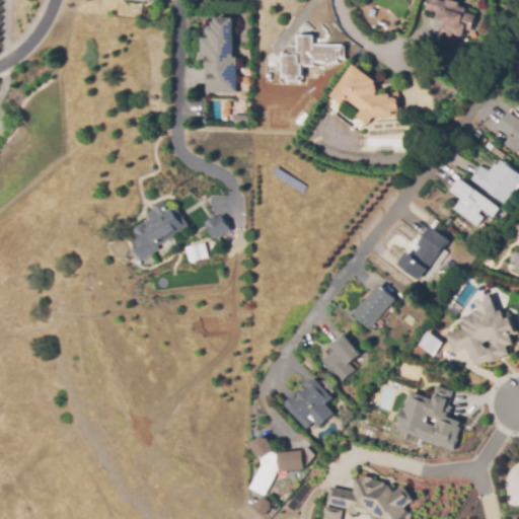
[(455,48),(437,42),(444,21),(435,19),(437,13),(426,10),(429,0),(440,0),(447,2),(447,0),(450,0),(461,3),(459,6),(467,9),(466,12),(476,16),(471,32),(465,30),(463,38),(459,35),(455,48)]
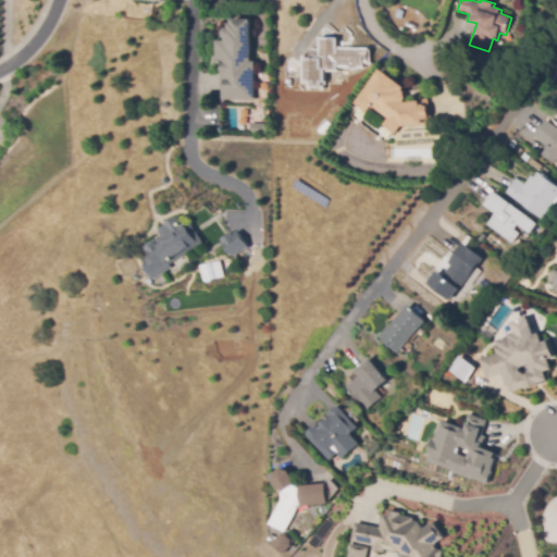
[(220,61),(215,61),(215,35),(221,35),(221,25),(225,22),(227,22),(227,17),(231,17),(231,13),(250,13),(250,58),(254,58),(255,98),(221,99),(220,61)]
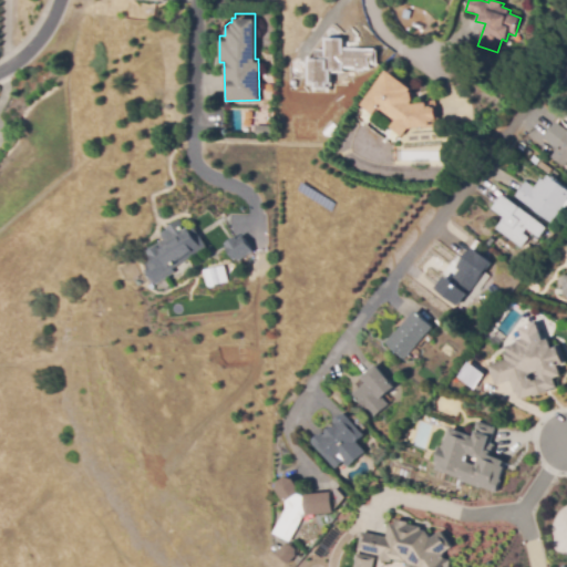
[(343,73),(344,39),(325,38),(325,50),(310,50),(309,88),(330,89),(330,72),(343,73)]
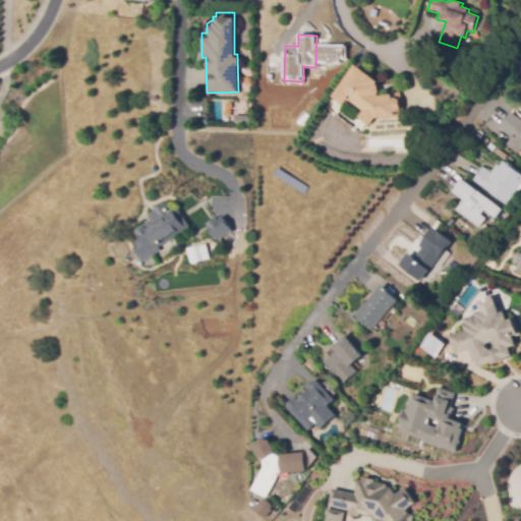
[(332,96),(356,61),(379,78),(377,80),(379,82),(381,94),(392,92),(392,94),(400,93),(403,118),(386,120),(386,117),(374,118),(369,125),(357,117),(363,110),(347,98),(343,104),(332,96)]
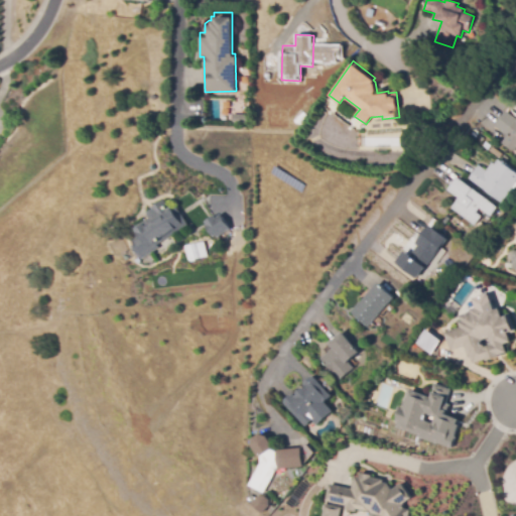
[(515,147),(514,146),(511,150),(503,144),(508,137),(495,127),(507,112),(515,119),(515,147)]
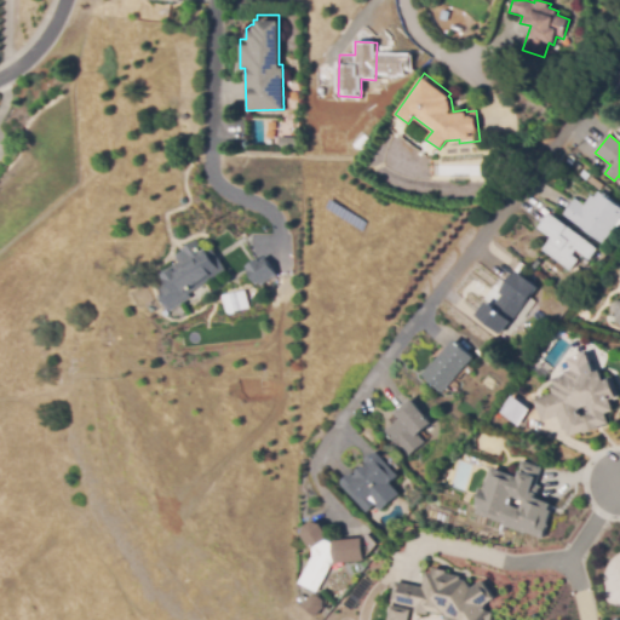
[(279,136),(300,137),(300,150),(279,149),(279,136)]
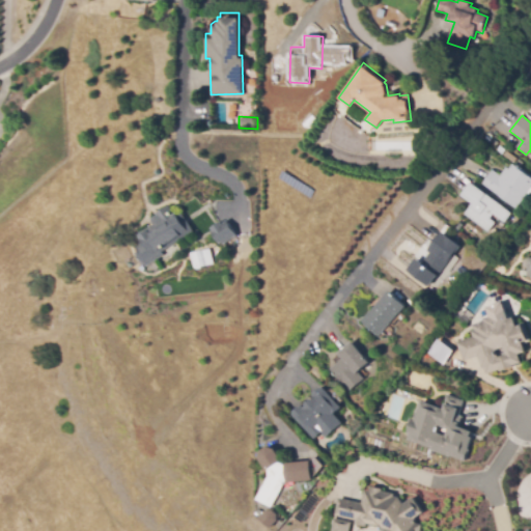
[(502,155),(497,150),(500,146),(505,149),(502,155)]
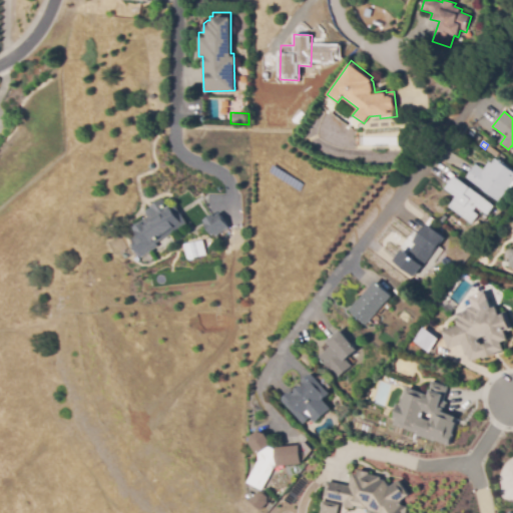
[(496,158),(486,150),(489,146),(500,153),(496,158)]
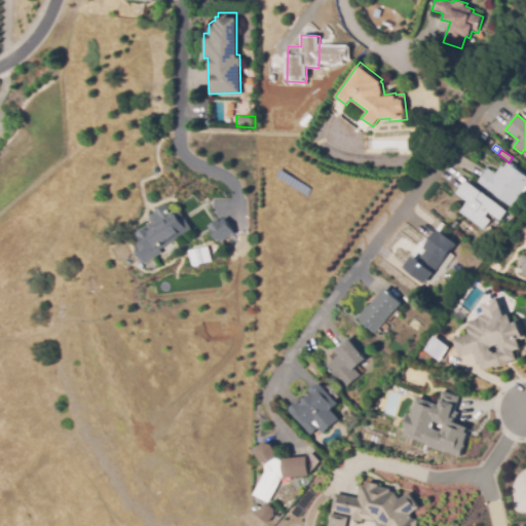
[(525,187),(510,208),(478,183),(488,170),(495,175),(502,166),(504,168),(509,163),(525,177),(525,187)]
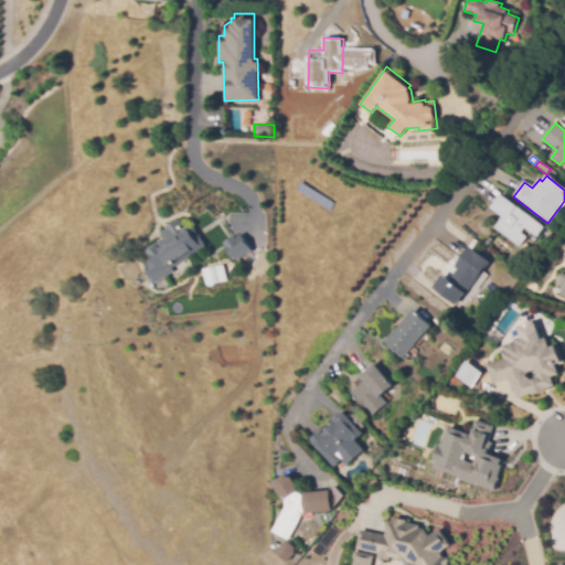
[(519,247),(494,228),(502,217),(491,209),(502,195),(544,227),(536,237),(525,228),(522,233),(528,237),(519,247)]
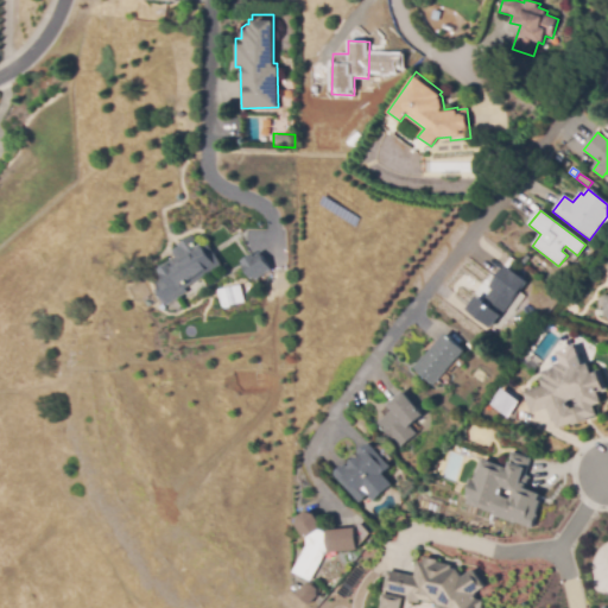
[(194,235),(198,244),(201,242),(202,246),(207,242),(208,246),(211,251),(220,264),(183,286),(185,290),(164,304),(162,299),(153,286),(156,285),(152,280),(162,274),(160,272),(157,266),(176,255),(171,248),(194,235)]
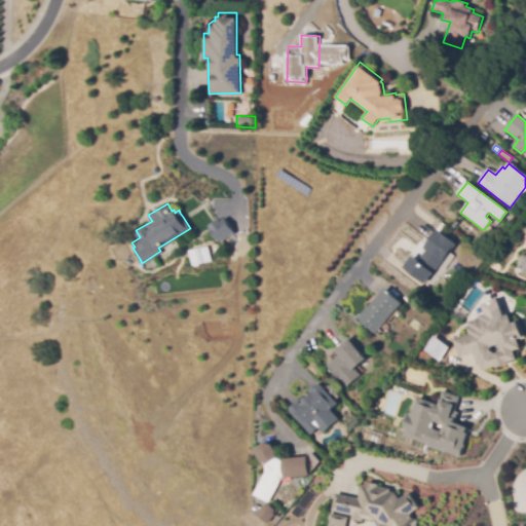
[(223,217),(227,225),(233,232),(219,241),(217,239),(216,240),(211,235),(205,225),(217,219),(218,221),(223,217)]
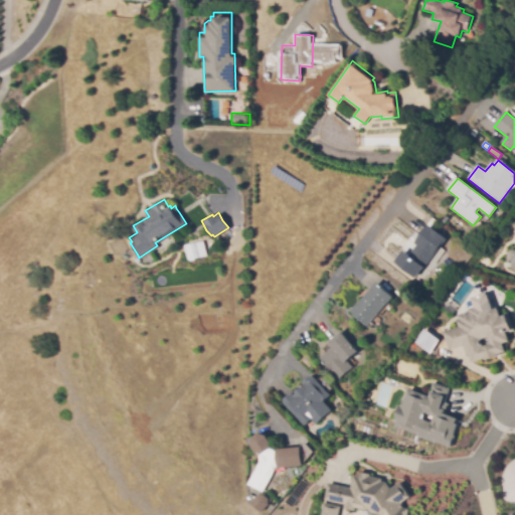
[(483,226),(477,221),(483,213),(489,217),(483,226)]
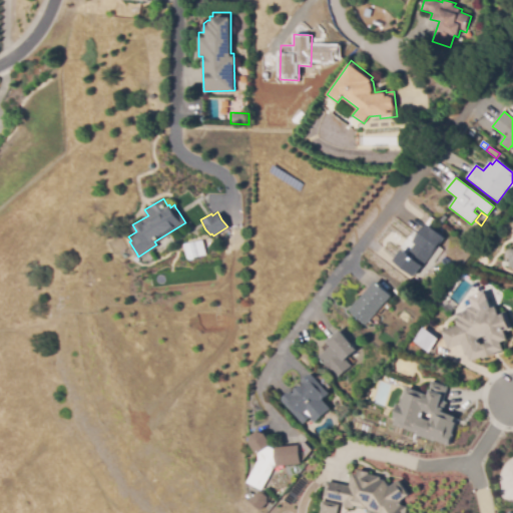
[(417,278),(395,262),(403,250),(408,253),(415,243),(414,242),(428,224),(446,238),(417,278)]
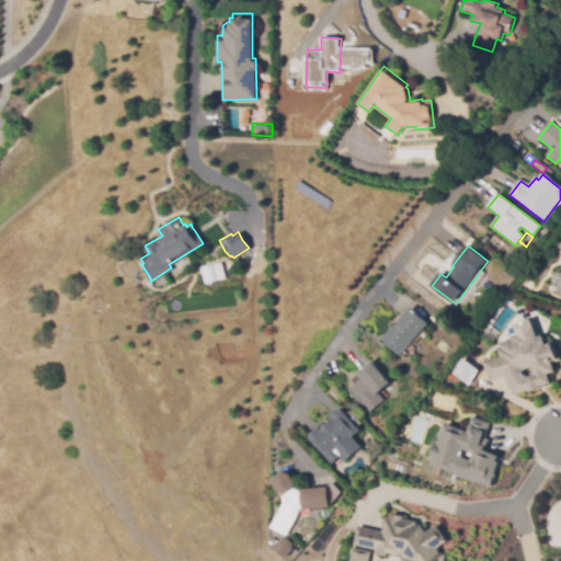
[(201,267),(221,262),(225,278),(204,283),(201,267)]
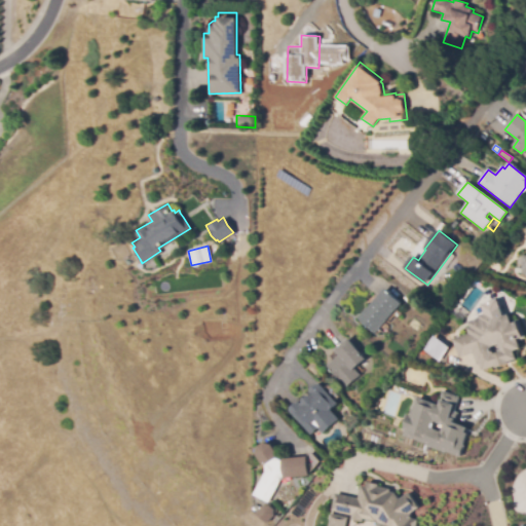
[(375,334),(359,320),(387,289),(403,304),(375,334)]
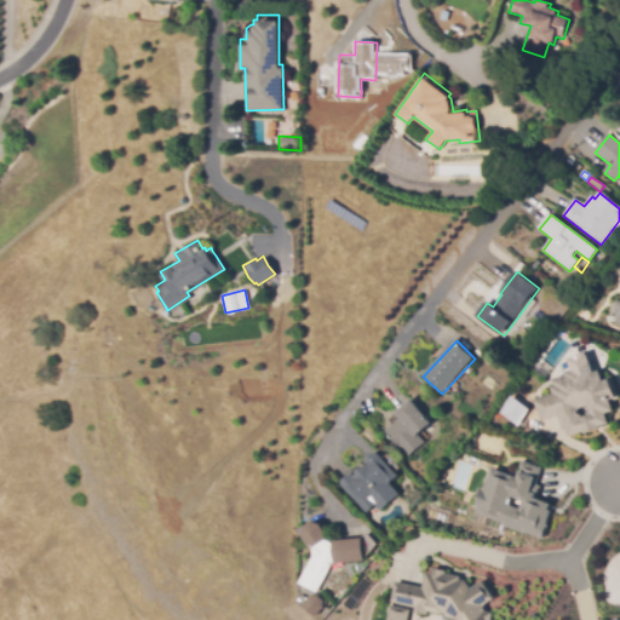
[(560,414),(543,419),(537,401),(557,395),(555,389),(566,385),(564,379),(570,377),(569,374),(575,372),(579,382),(600,374),(602,384),(610,382),(615,397),(607,400),(610,409),(603,412),(606,423),(596,425),(597,428),(585,431),(584,429),(569,434),(567,423),(563,424),(560,414)]
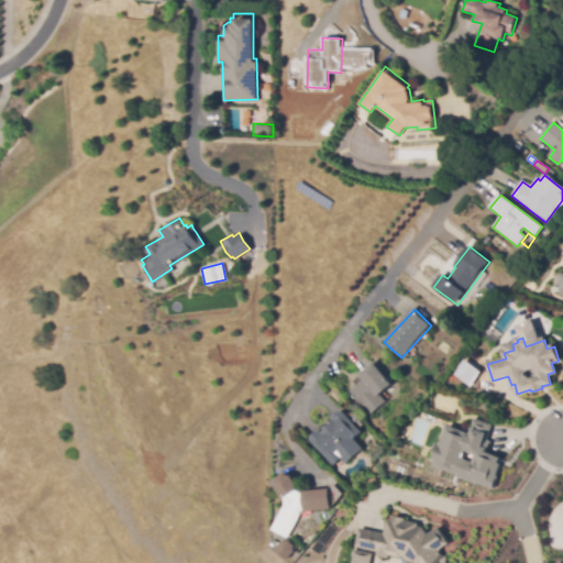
[(471,386),(481,371),(464,360),(454,375),(471,386)]
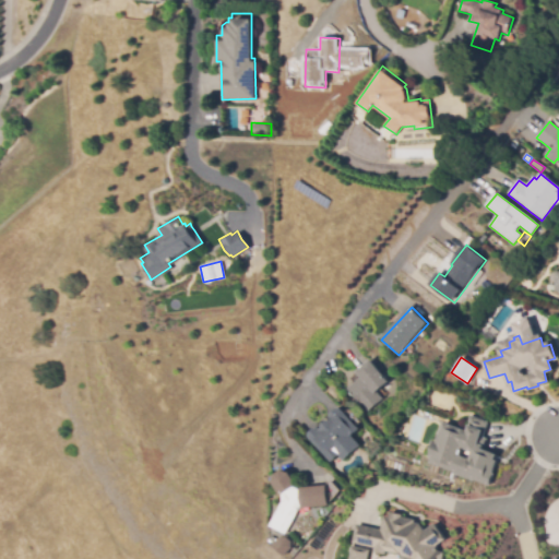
[(367,413),(348,389),(363,379),(357,372),(373,360),(391,383),(379,392),(384,400),(367,413)]
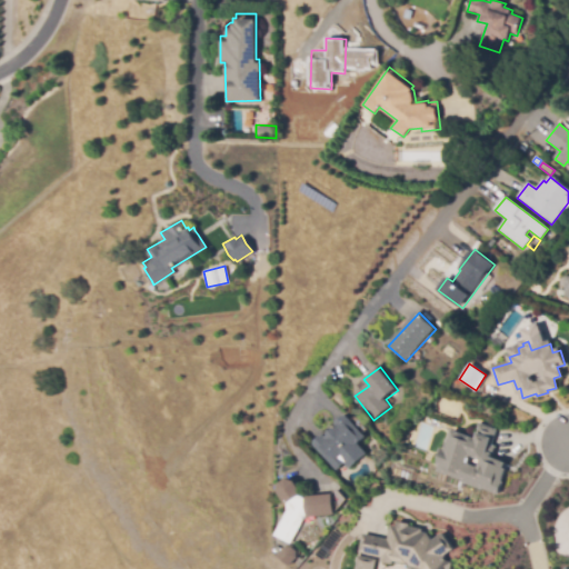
[(337,471),(313,445),(322,437),(323,437),(326,436),(327,437),(329,436),(328,433),(336,427),(337,429),(339,427),(338,425),(339,423),(338,422),(346,416),(347,417),(348,416),(367,437),(359,445),(368,455),(350,470),(345,465),(337,471)]
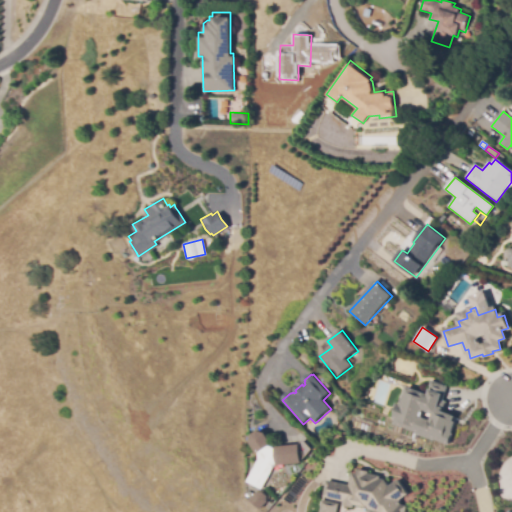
[(452,443),(395,421),(410,382),(430,389),(433,379),(450,385),(442,408),(459,414),(457,419),(460,420),(452,443)]
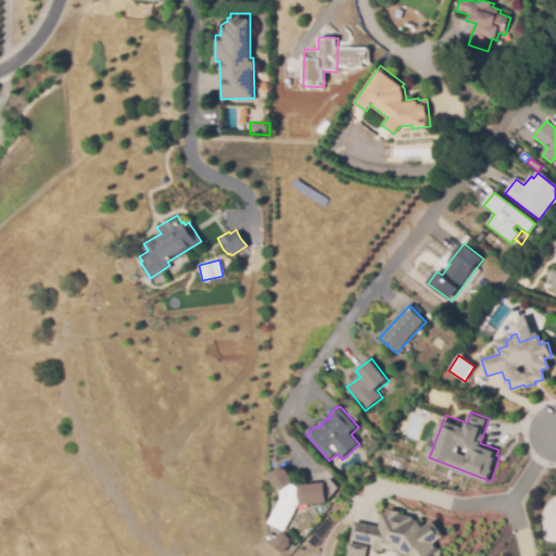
[(286,532),(269,523),(282,500),(275,474),(281,469),(289,470),(297,483),(301,485),(328,484),(328,482),(337,483),(331,505),(301,505),(298,509),(286,532)]
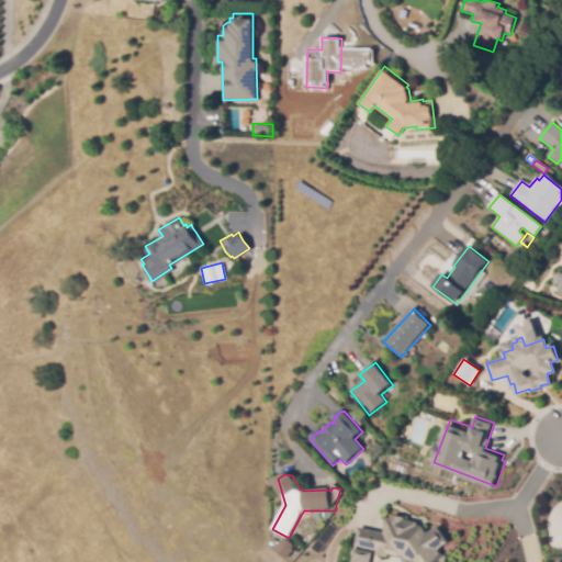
[(357,528),(382,532),(384,520),(391,521),(391,516),(405,518),(404,521),(417,524),(417,527),(422,528),(427,535),(438,527),(448,543),(437,551),(440,557),(446,557),(445,561),(403,561),(401,558),(386,555),(386,559),(375,558),(375,554),(370,554),(370,550),(353,548),(355,539),(357,528)]
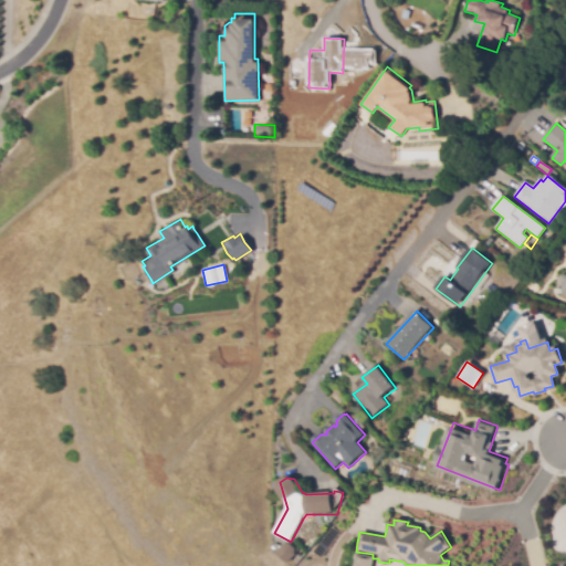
[(278,552),(273,548),(276,543),(282,547),(278,552)]
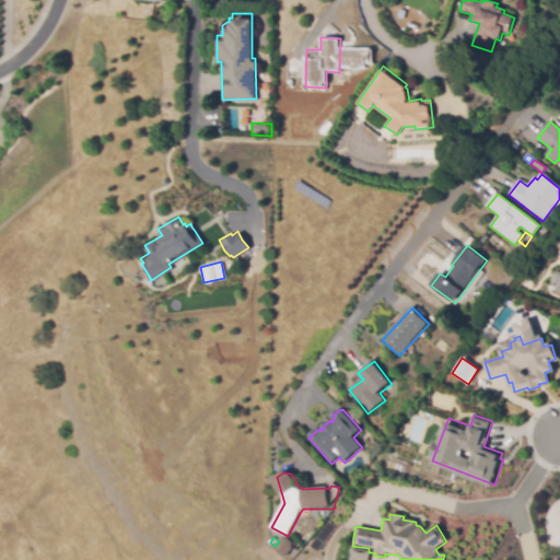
[(288,558),(276,548),(282,539),(289,539),(294,544),(294,549),(288,558)]
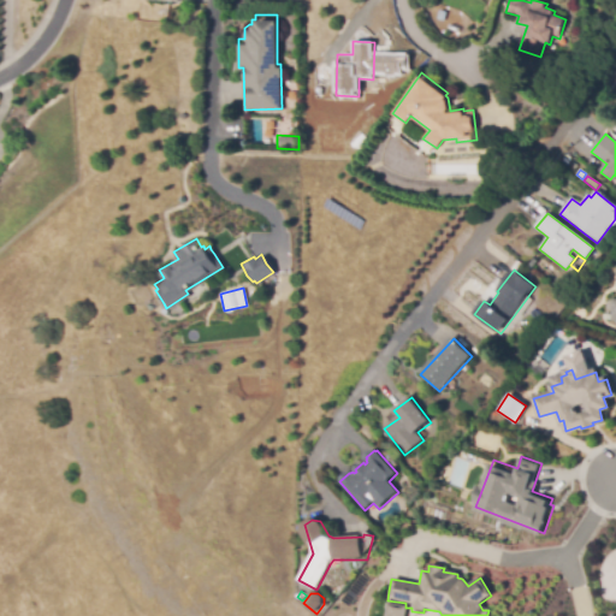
[(384,615),(386,604),(406,608),(403,615),(384,615)]
